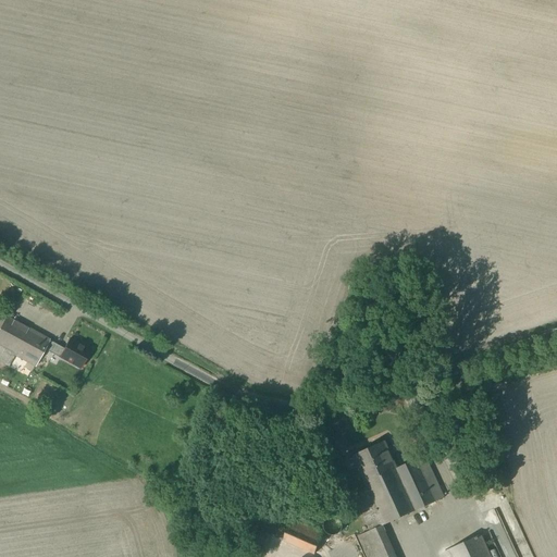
[(49,341),(5,317),(0,326),(0,361),(9,367),(15,355),(29,362),(26,369),(32,372),(45,349),(49,341)]
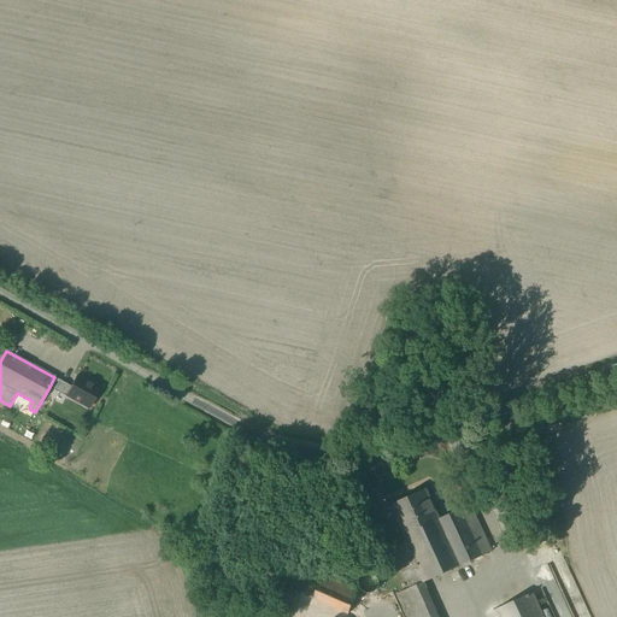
[(101,388),(77,375),(71,387),(54,377),(50,387),(66,397),(68,395),(90,407),(101,388)]
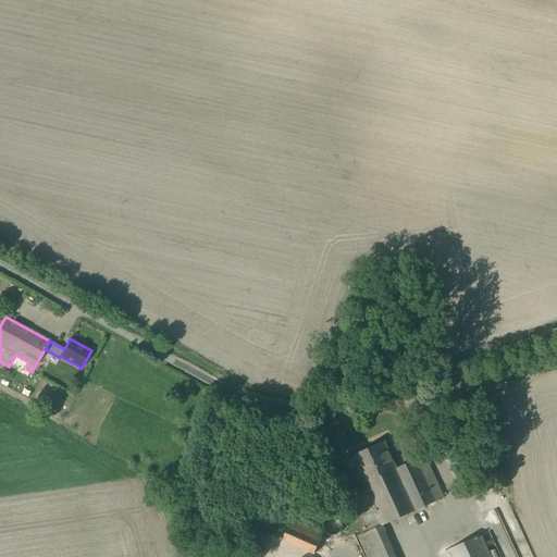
[(385,442),(354,456),(364,480),(396,466),(385,442)]
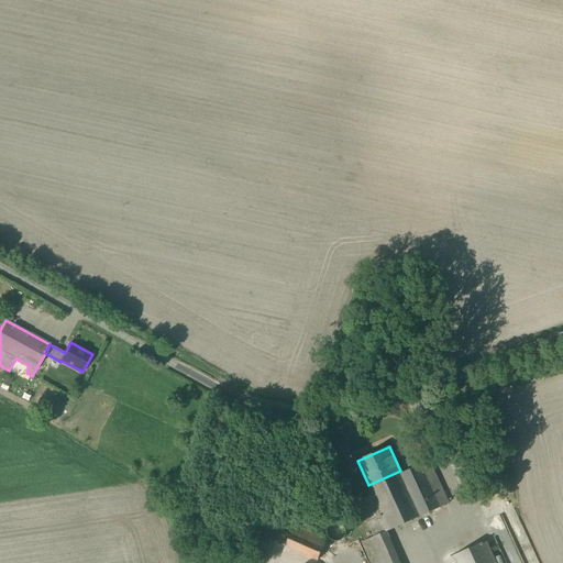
[(422,464),(401,474),(400,471),(368,485),(372,493),(359,499),(375,537),(381,534),(449,503),(430,461),(422,465),(422,464)]
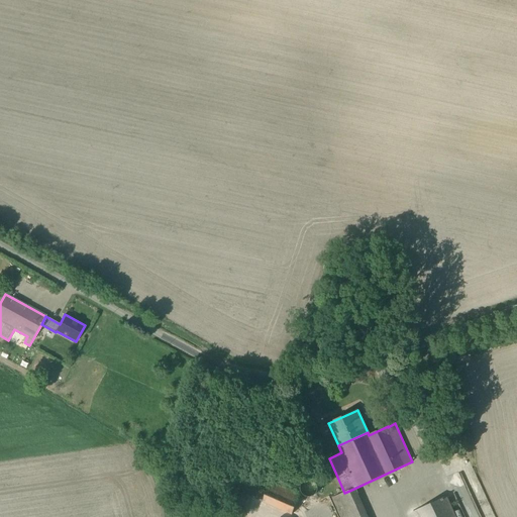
[(314,481),(313,480),(311,480),(310,480),(308,480),(306,481),(305,482),(303,483),(302,484),(302,485),(301,487),(301,488),(301,490),(302,491),(302,492),(303,493),(303,494),(304,494),(305,495),(306,496),(307,497),(309,497),(310,497),(311,497),(313,496),(314,495),(315,495),(316,494),(317,492),(318,491),(318,490),(318,488),(318,487),(318,486),(317,485),(317,484),(316,483),(315,482),(314,481)]
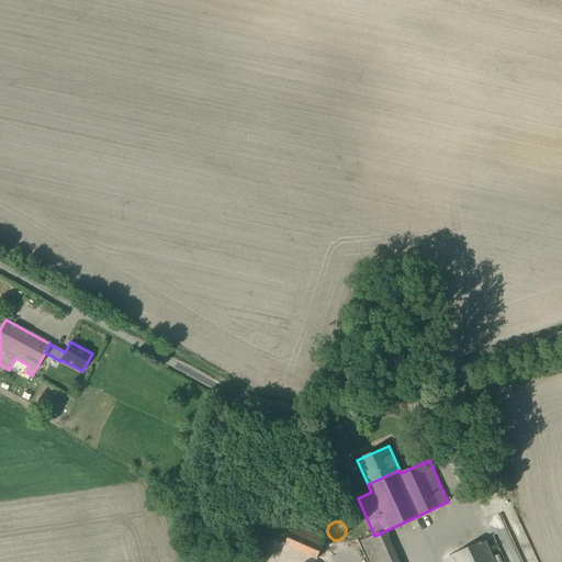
[(316,561),(327,537),(295,525),(289,542),(288,542),(284,551),(301,558),(299,561),(316,561)]
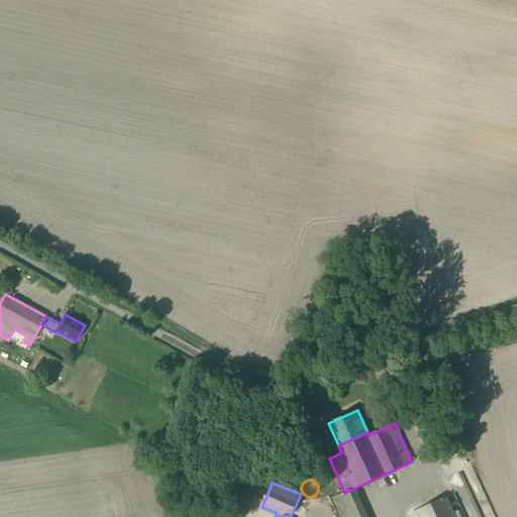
[(362,516),(349,491),(344,493),(333,498),(341,516),(362,516)]
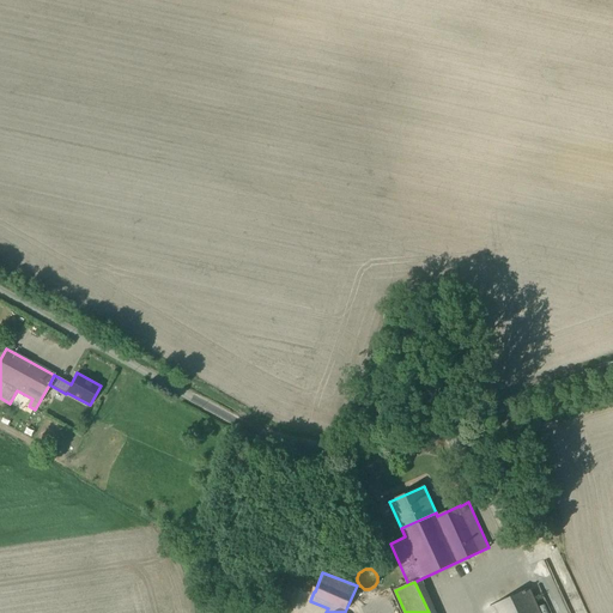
[(539,612),(529,589),(495,606),(497,612),(539,612)]
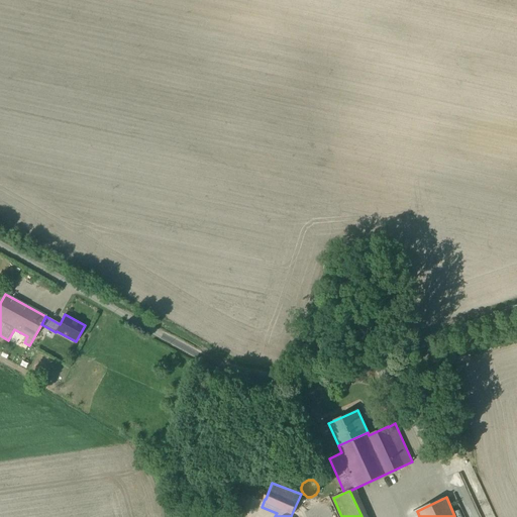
All buildings are outlined.
